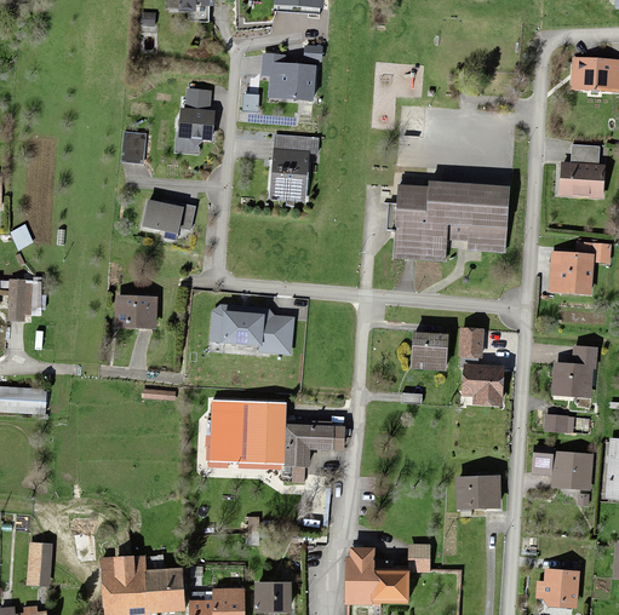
[(139,24),(152,24),(153,10),(141,9),(139,24)]
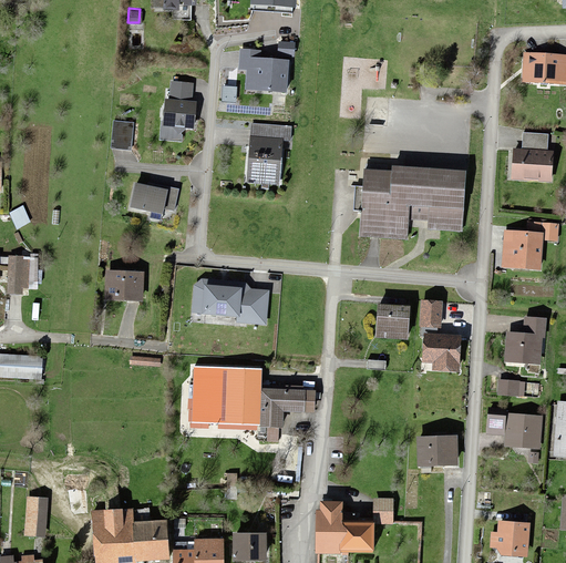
[(296,38),(281,37),(280,50),(295,51),(296,38)]
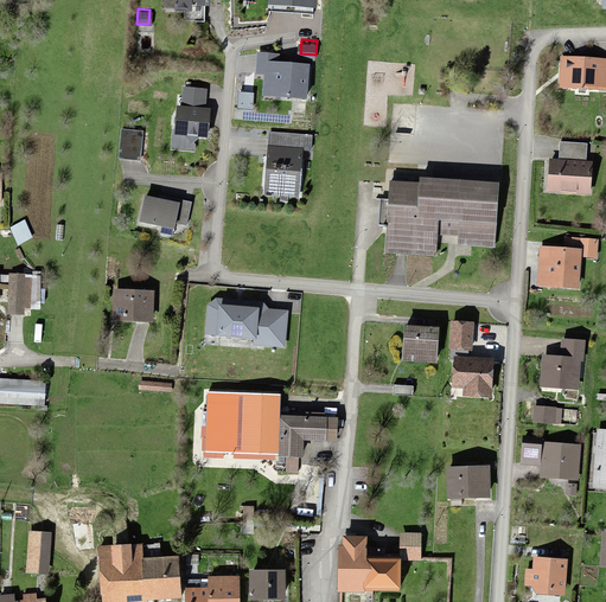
[(282,51),(261,49),(260,66),(268,68),(266,90),(305,94),(307,61),(281,59),(282,51)]
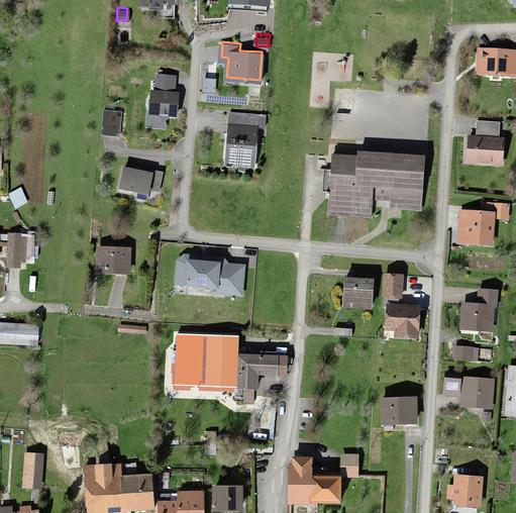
[(515,49),(478,47),(477,72),(515,74),(515,49)]
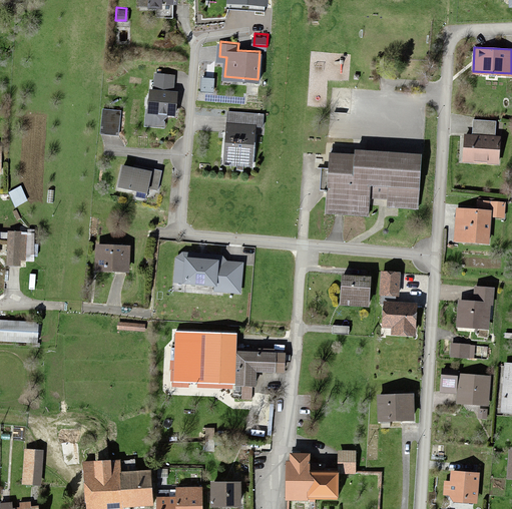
[(153,72),(152,89),(173,91),(174,74),(153,72)]
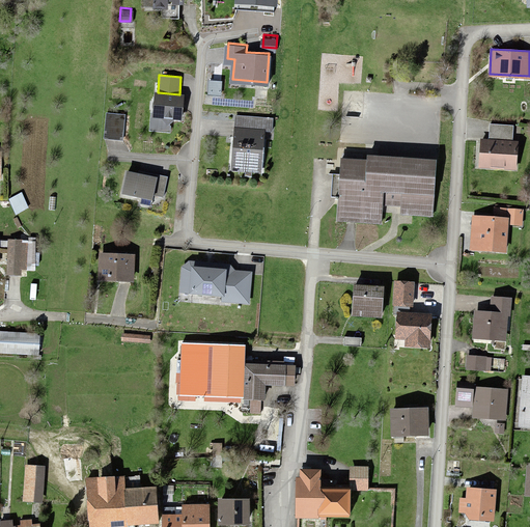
[(158,92),(152,91),(148,130),(170,132),(171,119),(179,120),(183,94),(179,94),(158,92)]
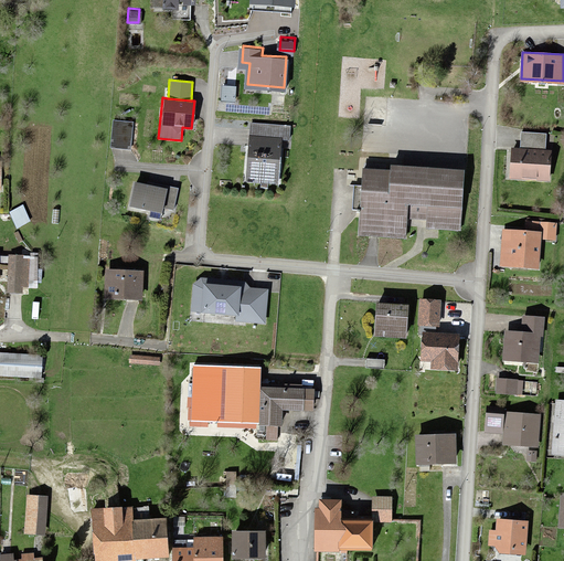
[(135,118),(114,116),(112,143),(131,145),(135,118)]
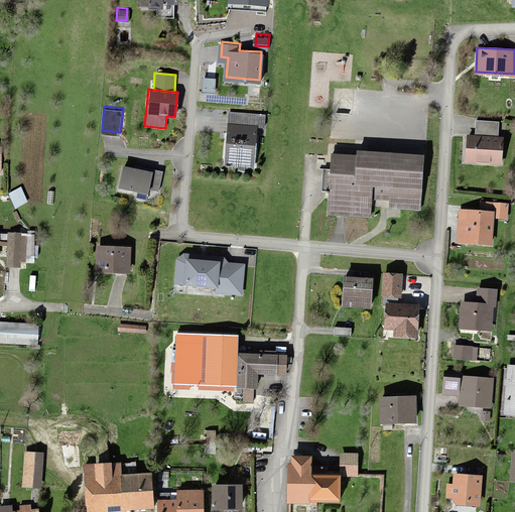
[(229,111),(228,123),(256,125),(263,126),(264,115),(229,111)]
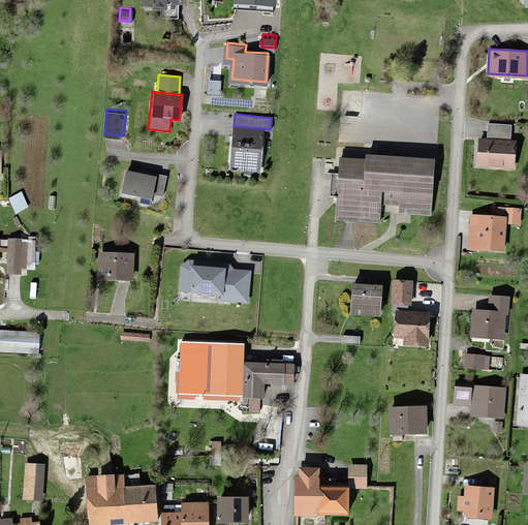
[(488,124),(488,139),(510,140),(511,124),(488,124)]
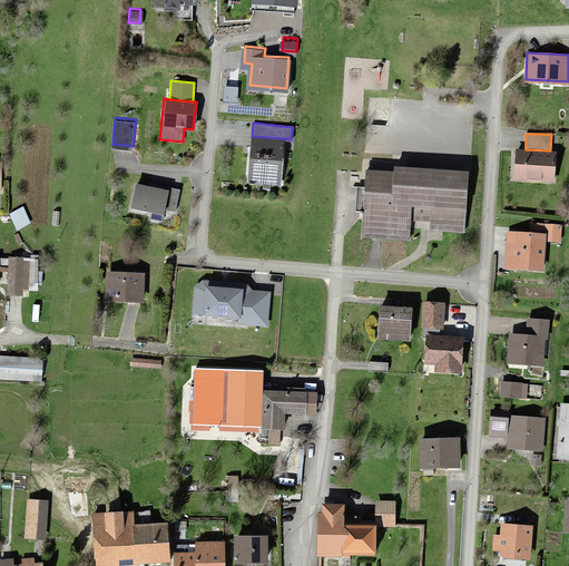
[(283,138),(252,136),(247,179),(278,182),(283,138)]
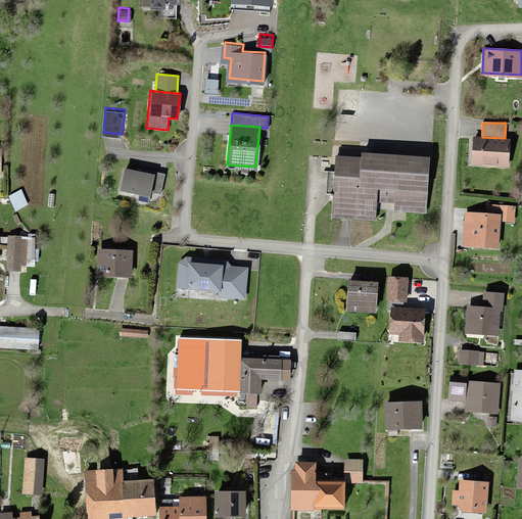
[(474,137),(473,163),(510,164),(511,138),(505,138),(482,137),(474,137)]
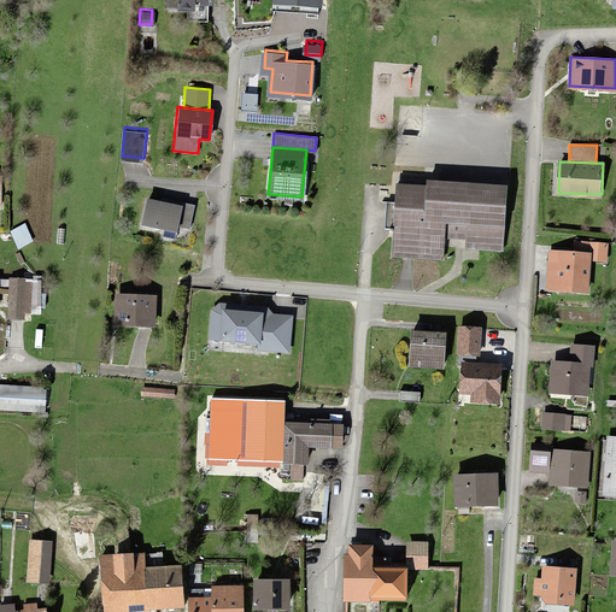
[(428,186),(398,183),(393,252),(409,252),(446,254),(447,235),(467,236),(467,243),(504,246),(508,186),(428,181),(428,186)]
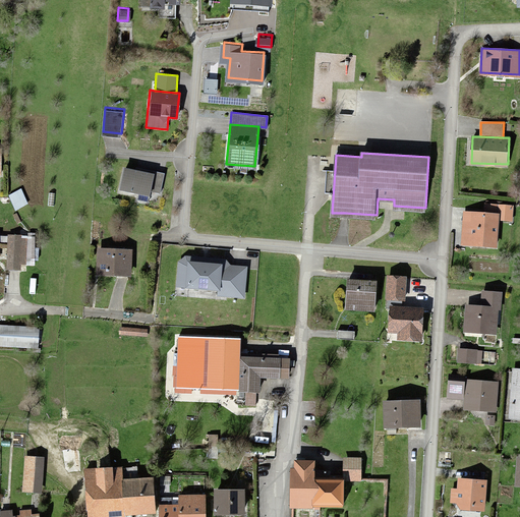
[(165,175),(123,165),(117,189),(159,199),(165,175)]
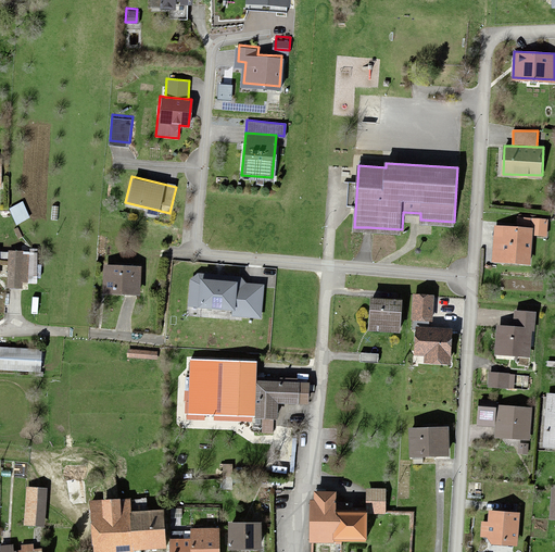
[(529,263),(532,216),(515,215),(514,225),(495,224),(493,261),(529,263)]
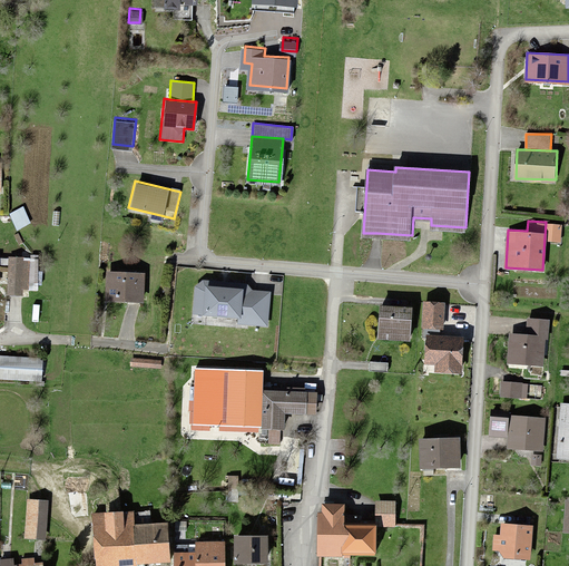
[(548,224),(548,241),(561,242),(561,225),(548,224)]
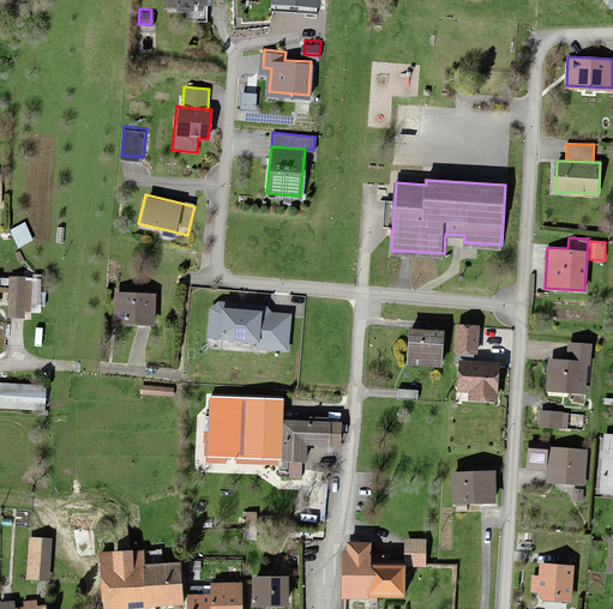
[(10,277),(8,314),(26,314),(26,308),(36,308),(36,277),(10,277)]
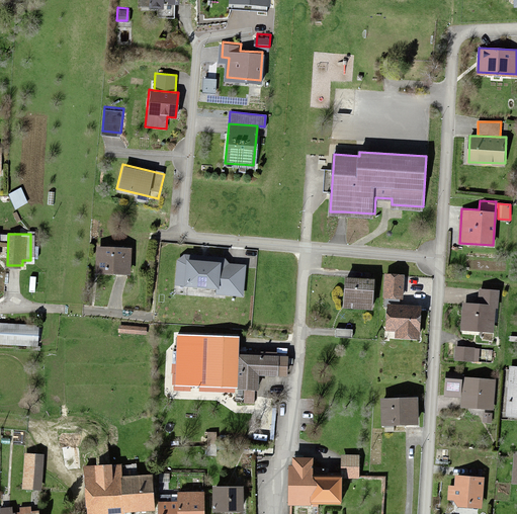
[(126,248),(97,247),(96,270),(125,272),(126,248)]
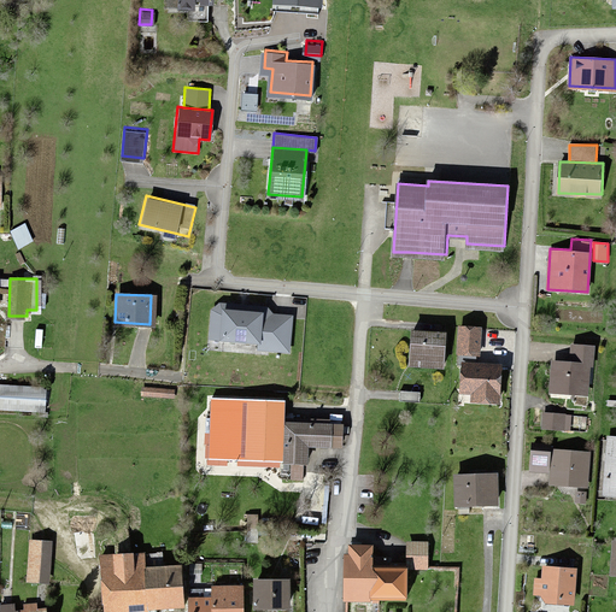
[(293,310),(211,299),(206,339),(287,351),(293,310)]
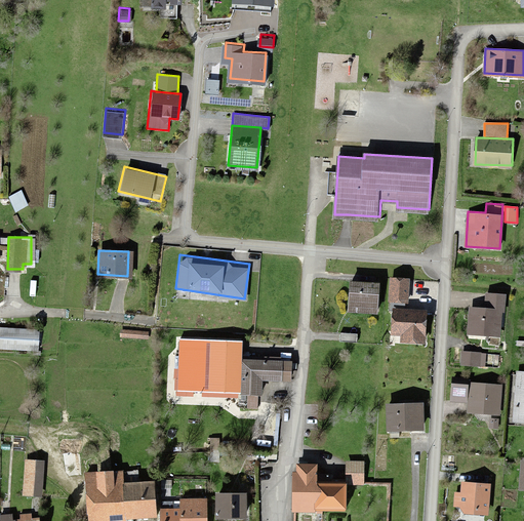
[(406,276),(388,275),(386,301),(405,302),(406,276)]
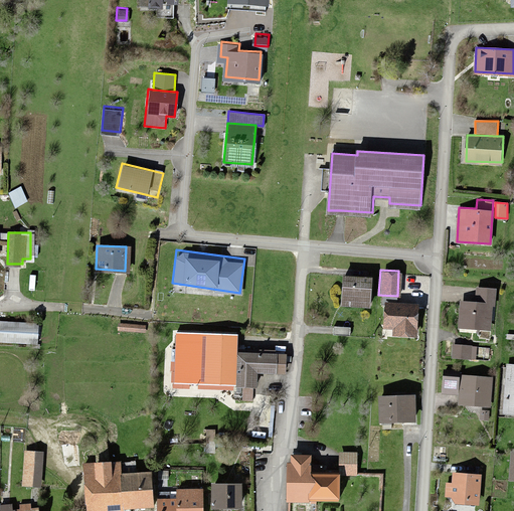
[(370,279),(344,277),(343,304),(369,305),(370,279)]
